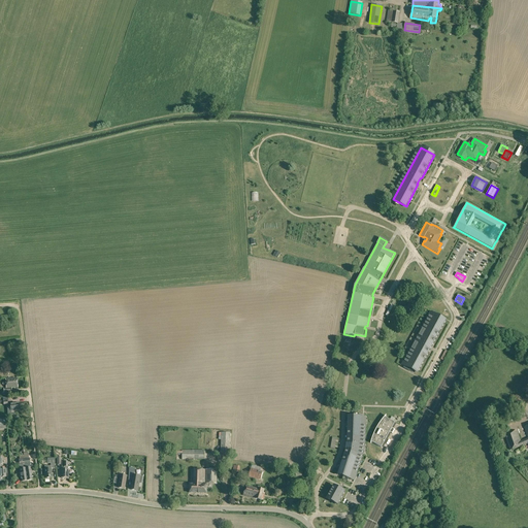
[(433,343),(446,322),(438,318),(439,315),(434,311),(433,312),(431,311),(428,318),(430,319),(407,361),(405,360),(402,365),(404,366),(403,368),(409,371),(410,368),(418,372),(430,350),(429,350),(431,344),(433,343)]
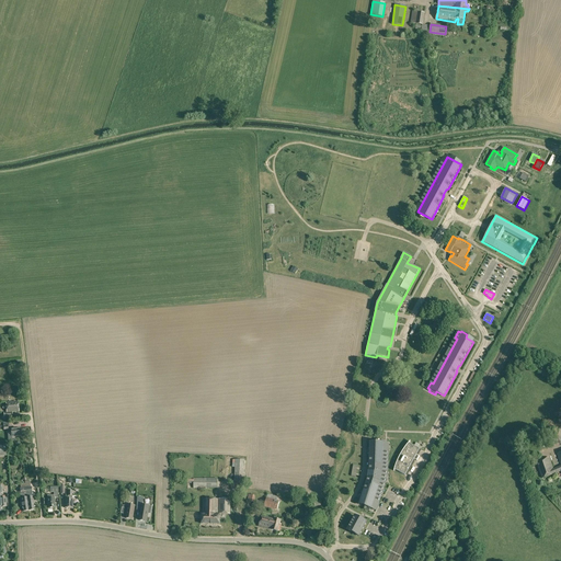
[(4,413),(4,418),(12,416),(12,412),(19,412),(18,401),(6,402),(7,413),(4,413)]
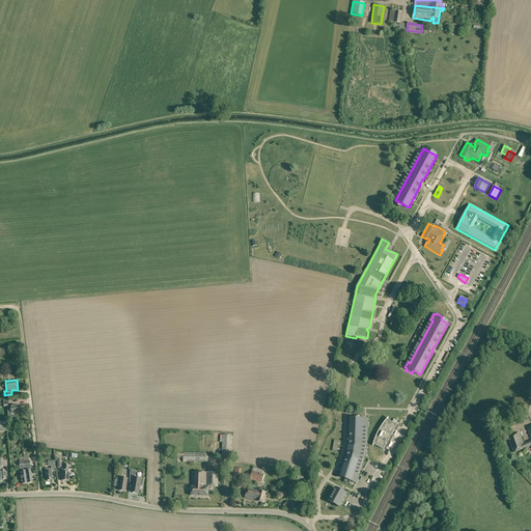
[(373,444),(384,450),(392,435),(394,437),(397,432),(394,430),(397,425),(395,424),(392,422),(386,419),(384,421),(382,424),(380,427),(378,430),(376,432),(374,438),(373,441),(372,445),(373,446),(373,444)]
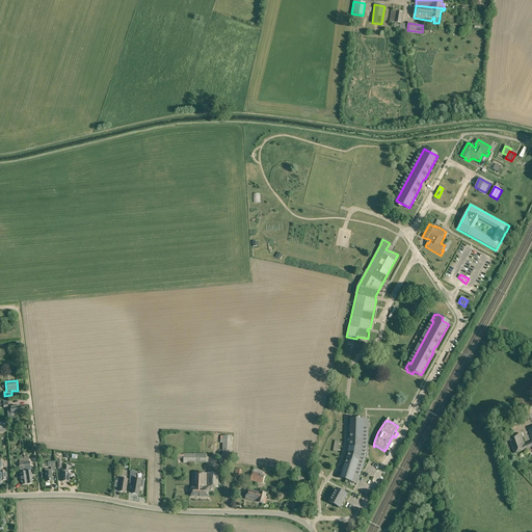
[(348,453),(340,477),(354,482),(363,458),(365,446),(366,421),(350,421),(349,446),(351,447),(350,452),(348,453)]
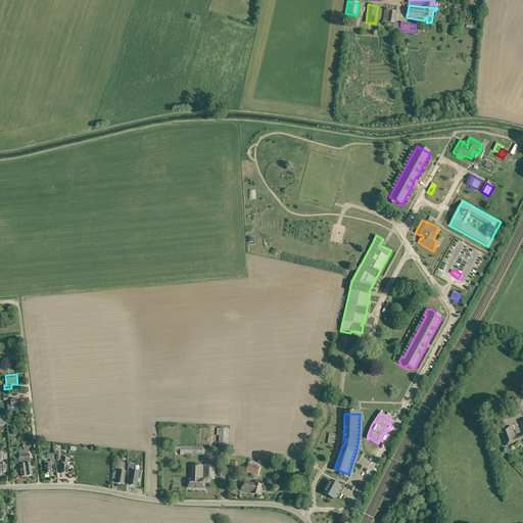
[(501,431),(506,445),(517,441),(522,438),(522,421),(519,423),(522,433),(516,437),(512,426),(501,431)]
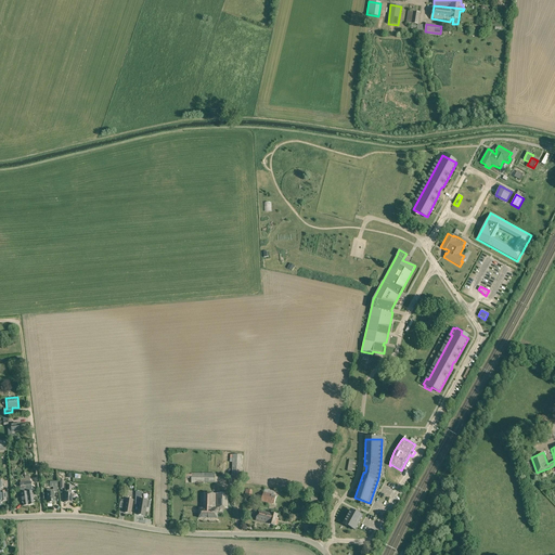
[(229,483),(241,485),(242,455),(230,454),(230,462),(232,462),(232,475),(229,475),(229,483)]
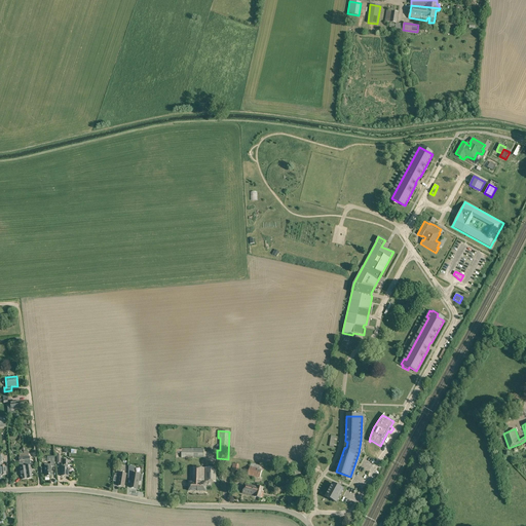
[(181,458),(193,458),(193,457),(203,457),(203,448),(191,448),(191,449),(176,448),(176,453),(181,453),(181,458)]
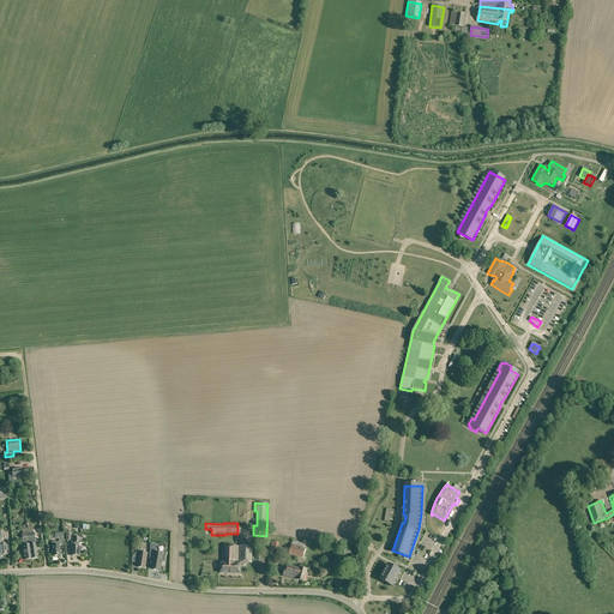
[(29,545),(31,559),(37,559),(36,554),(38,554),(37,543),(36,543),(34,533),(32,525),(26,527),(28,529),(29,545)]
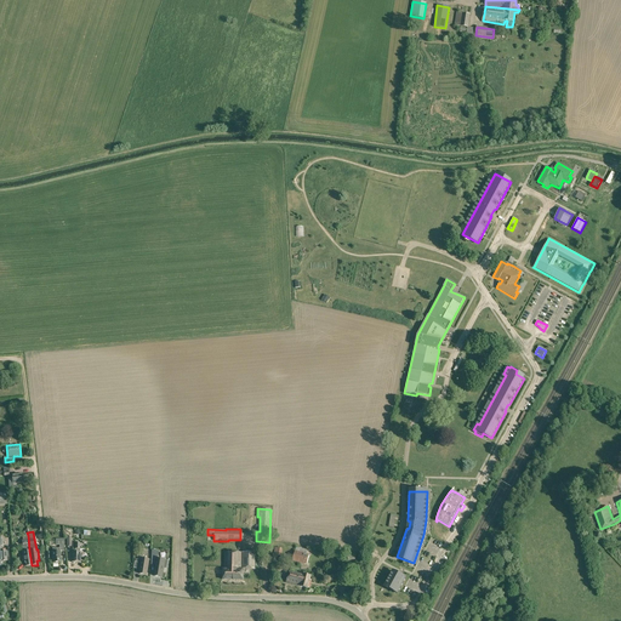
[(496,545),(500,546),(500,545),(501,546),(505,540),(495,534),(494,536),(491,541),(497,543),(496,545)]
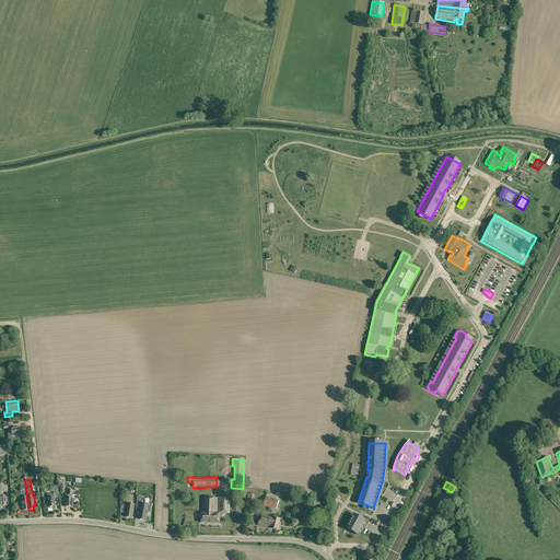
[(267,493),(264,505),(277,509),(279,500),(276,500),(277,496),(267,493)]
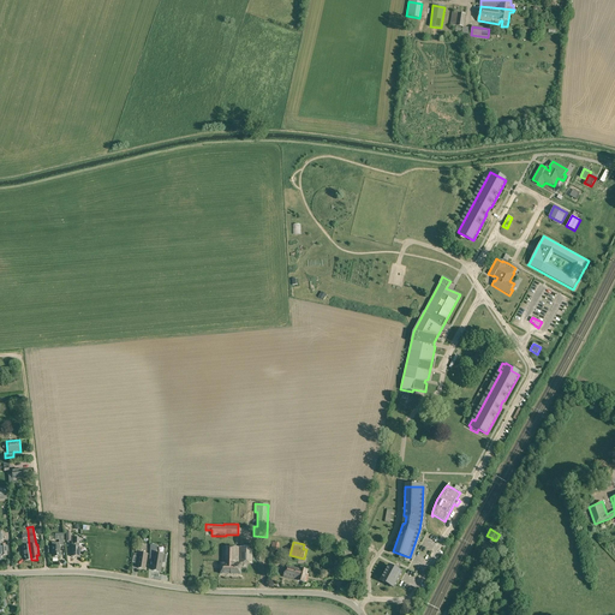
[(52,553),(53,559),(58,559),(58,557),(60,557),(59,547),(59,543),(52,544),(53,547),(48,547),(48,553),(52,553)]
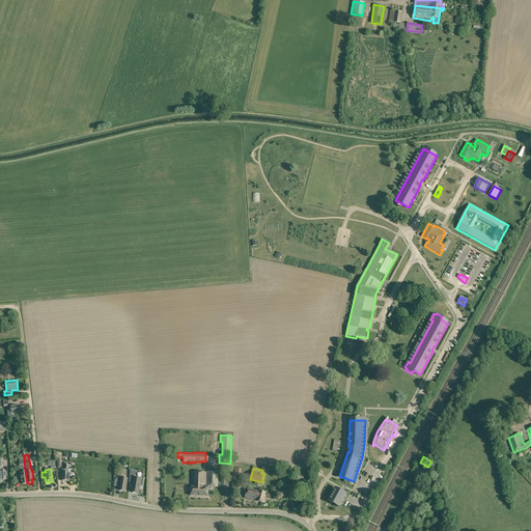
[(190,496),(204,496),(204,472),(192,472),(192,486),(190,486),(190,496)]
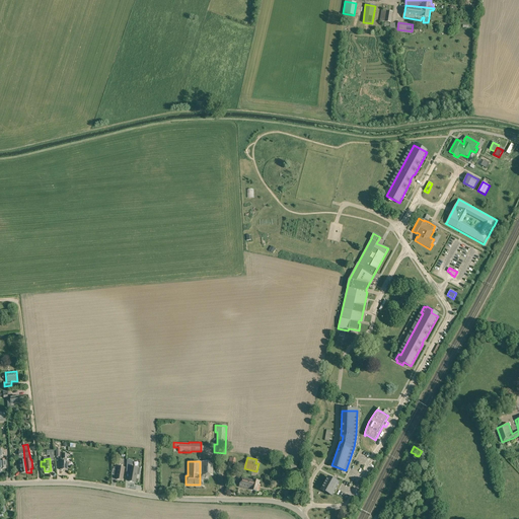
[(200,485),(203,485),(203,476),(203,475),(213,475),(213,462),(200,461),(200,485)]
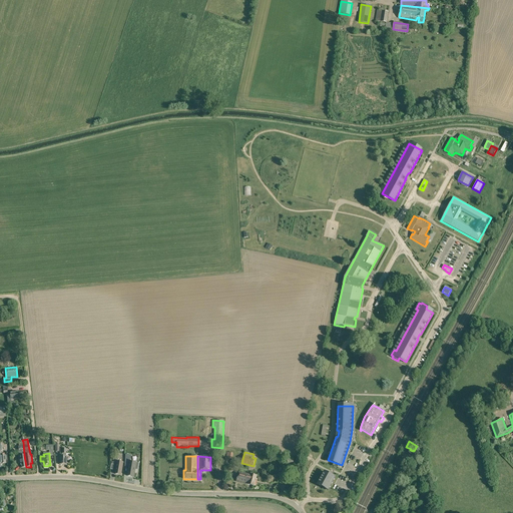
[(127,476),(133,477),(135,469),(137,469),(138,463),(136,463),(136,462),(130,461),(129,464),(127,476)]
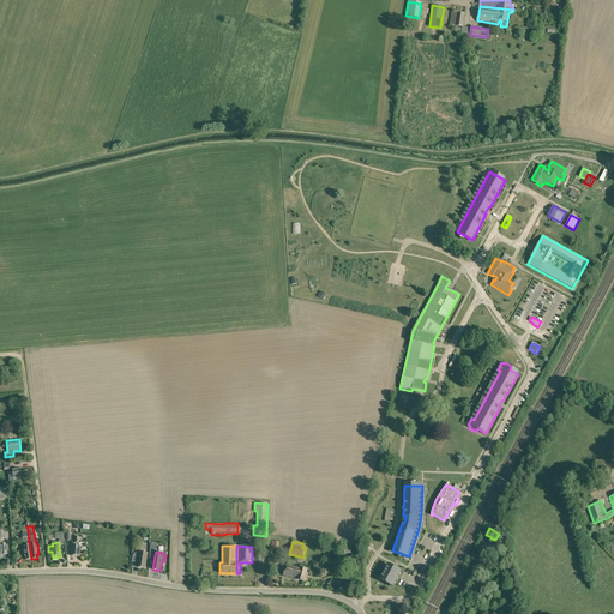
[(283,576),(304,582),(304,581),(305,581),(306,581),(306,578),(307,573),(306,573),(307,570),(301,569),(300,569),(287,565),(283,576)]
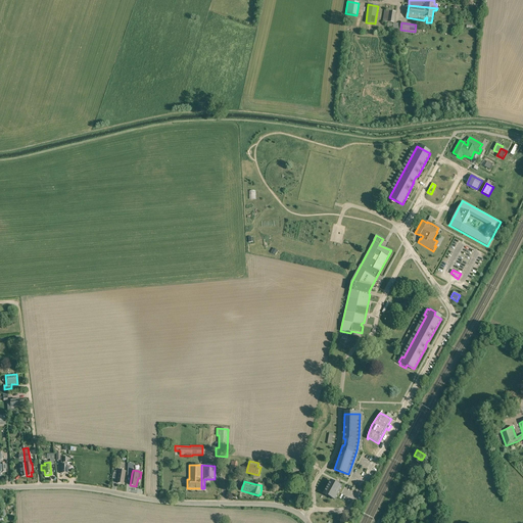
[(334,483),(330,481),(323,493),(335,500),(341,487),(337,485),(338,483),(335,482),(334,483)]
